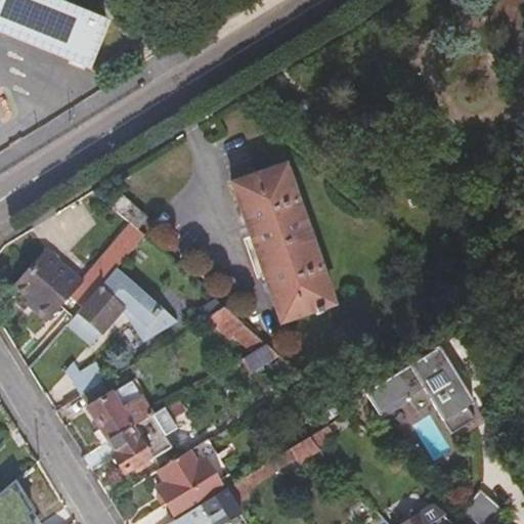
[(0,0),(0,33),(16,41),(86,70),(104,24),(76,12),(46,0),(0,0)]
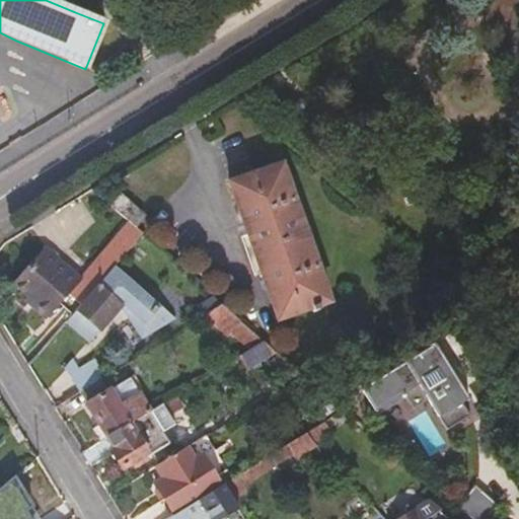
[(279,319),(330,302),(283,164),(232,182),(279,319)]
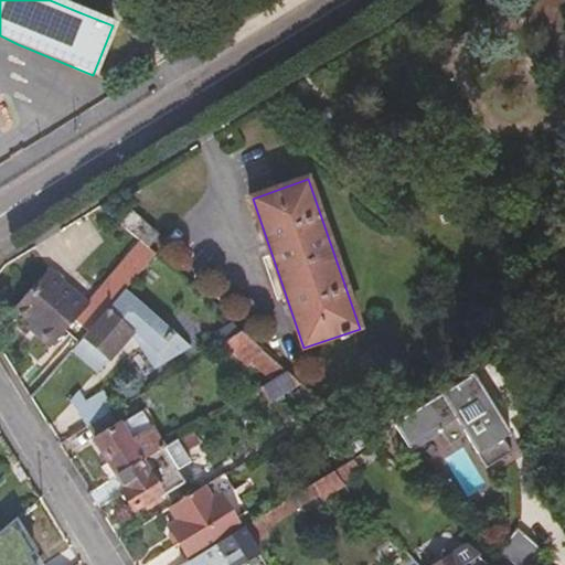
[(134,211),(124,224),(141,241),(148,246),(158,234),(134,211)]
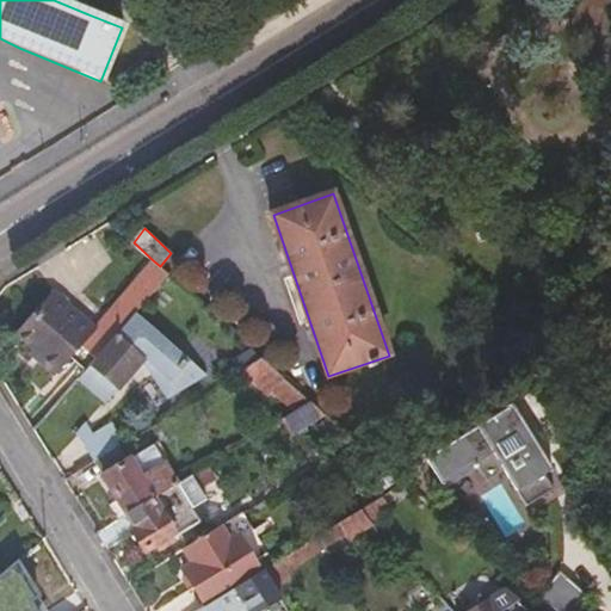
[(160,266),(153,260),(80,341),(97,355),(153,291),(168,272),(160,266)]
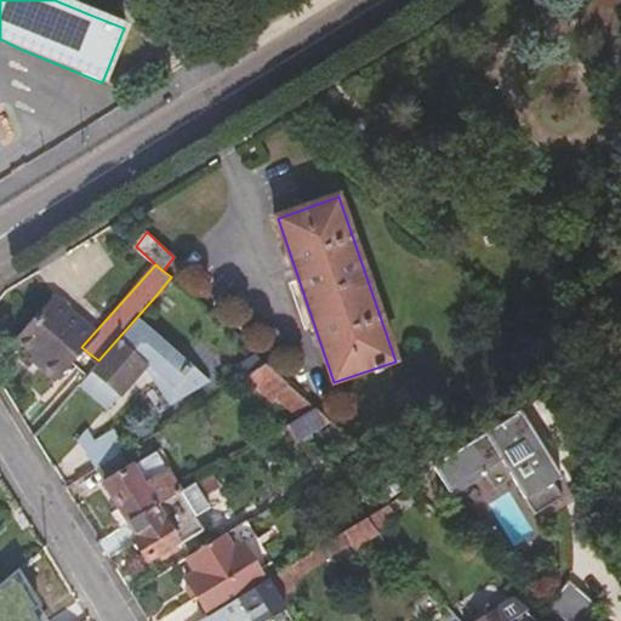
[(44,359),(40,363),(55,376),(96,331),(56,292),(17,332),(33,349),(44,359)]
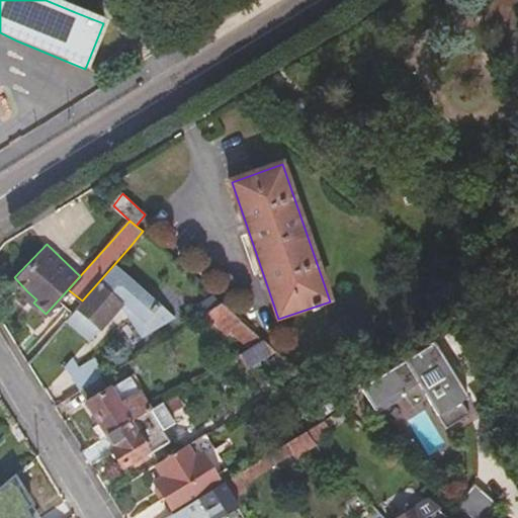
[(82,300),(67,319),(90,339),(122,303),(144,335),(173,317),(130,247),(82,300)]
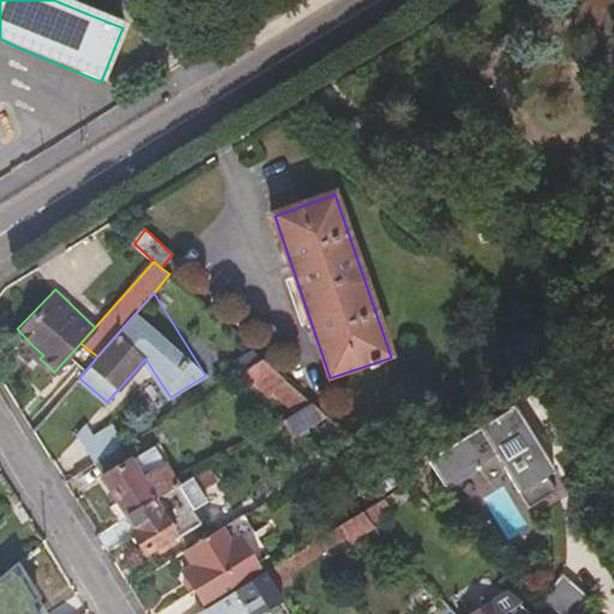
[(29,348),(40,359),(43,355),(32,345),(29,348)]
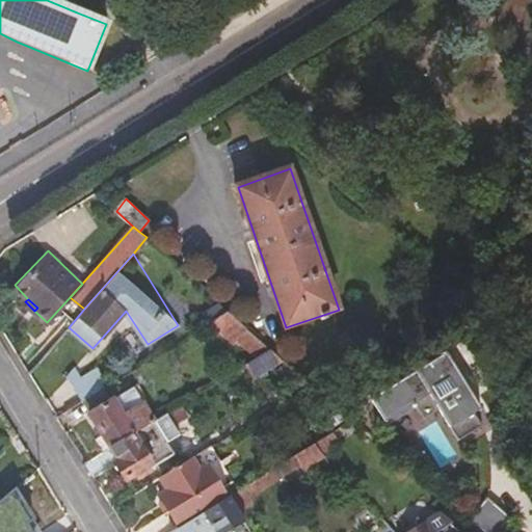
[(229,310),(220,303),(204,314),(210,322),(229,310)]
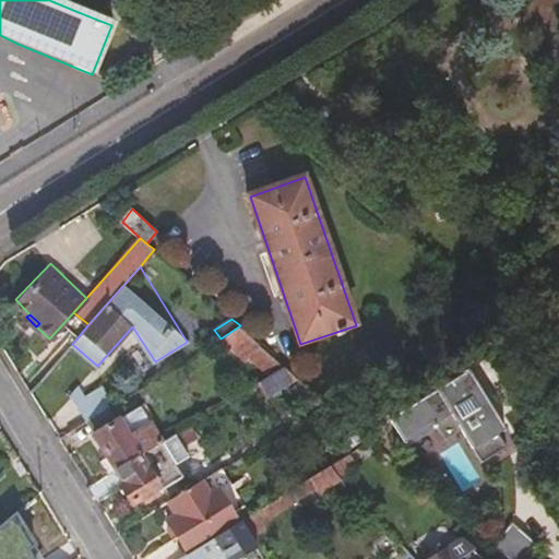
[(250,358),(260,343),(240,325),(221,339),(222,341),(246,363),(250,358)]
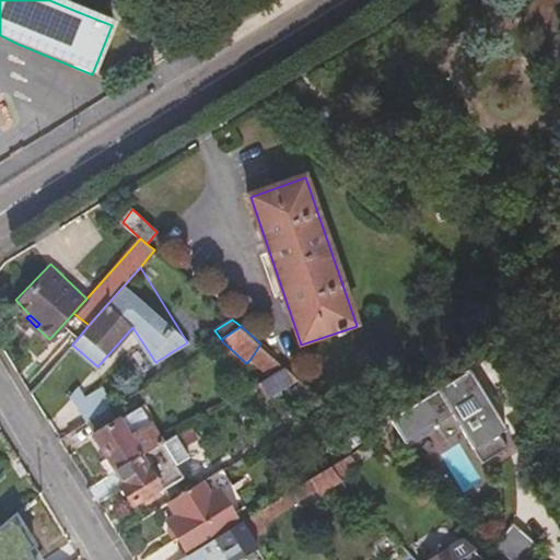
[(269,376),(286,366),(260,343),(251,359),(269,376)]
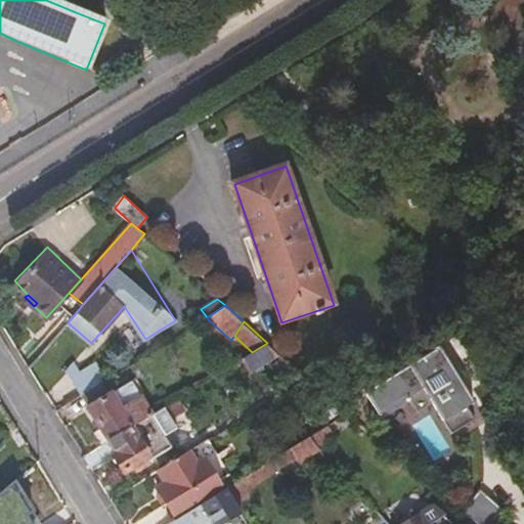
[(257,368),(279,354),(267,343),(252,352),(247,356),(257,368)]
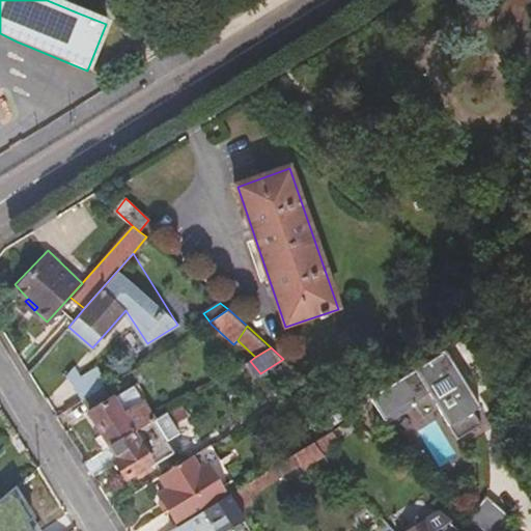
[(387,418),(411,403),(420,419),(436,410),(454,440),(478,425),(470,412),(482,404),(447,348),(372,395),(387,418)]
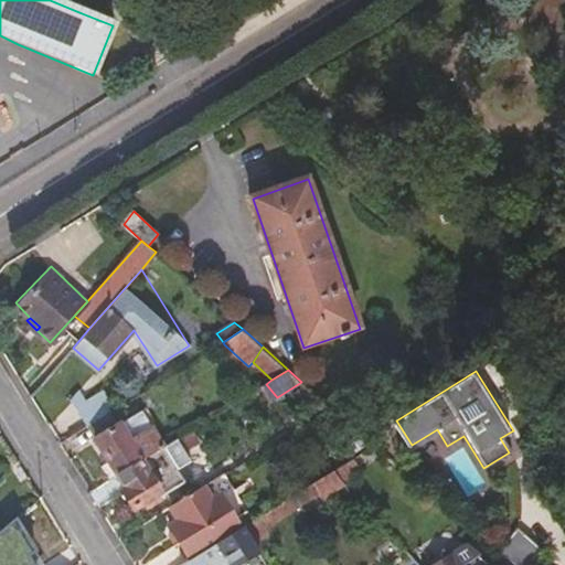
[(76,406),(87,425),(110,411),(116,406),(104,387),(87,398),(76,406)]
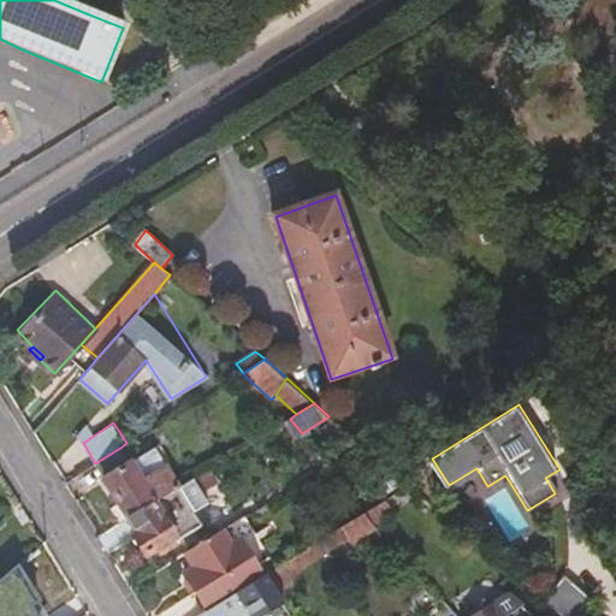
[(77,433),(83,443),(95,434),(87,424),(77,433)]
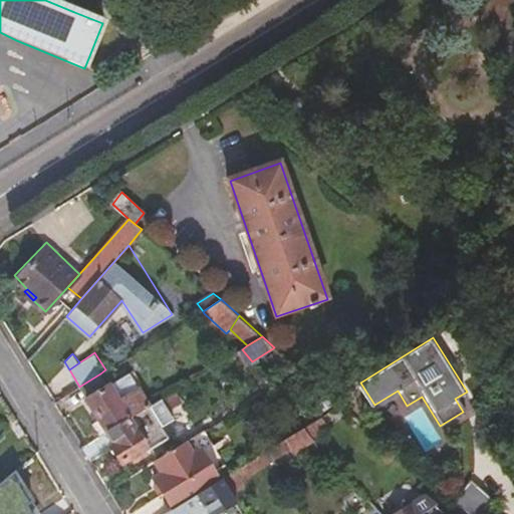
[(105,369),(100,373),(108,386),(131,371),(122,359),(105,369)]
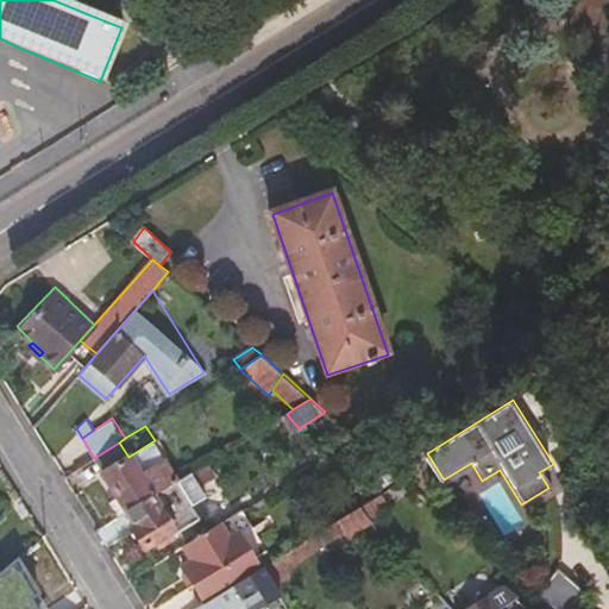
[(119,443),(94,458),(119,500),(129,514),(179,482),(155,440),(129,457),(119,443)]
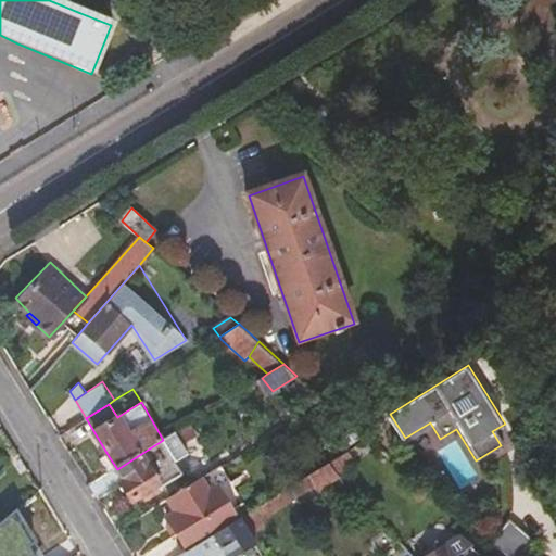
[(194,437),(187,425),(177,431),(184,443),(194,437)]
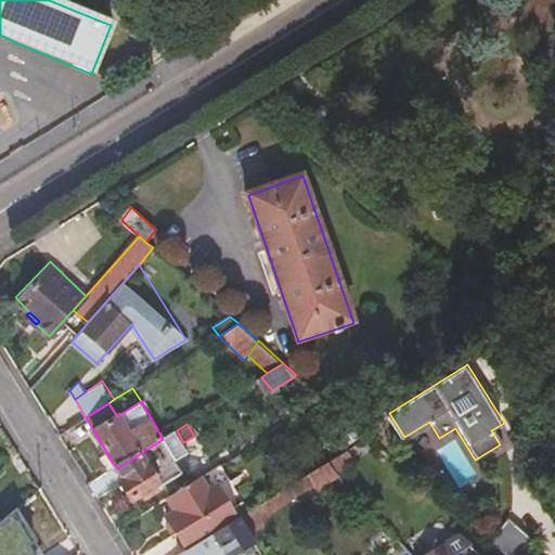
[(345,448),(358,439),(352,429),(339,438),(345,448)]
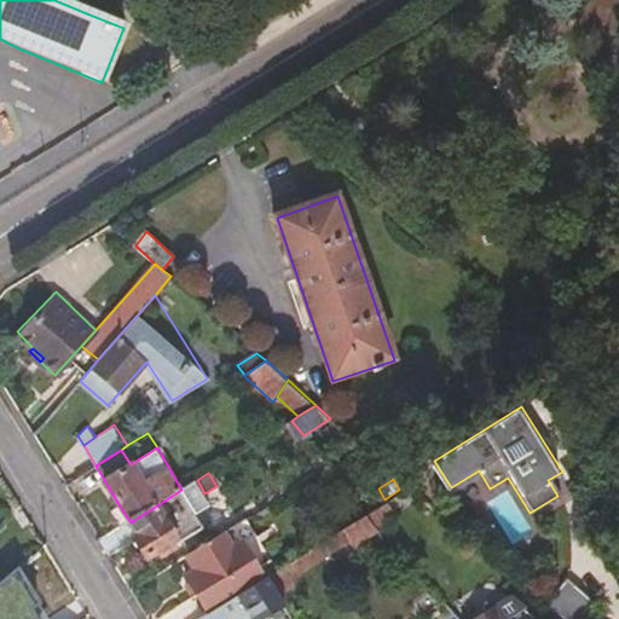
[(204,493),(197,480),(181,490),(131,522),(138,536),(136,537),(148,559),(177,541),(179,544),(206,527),(200,513),(212,505),(204,493)]
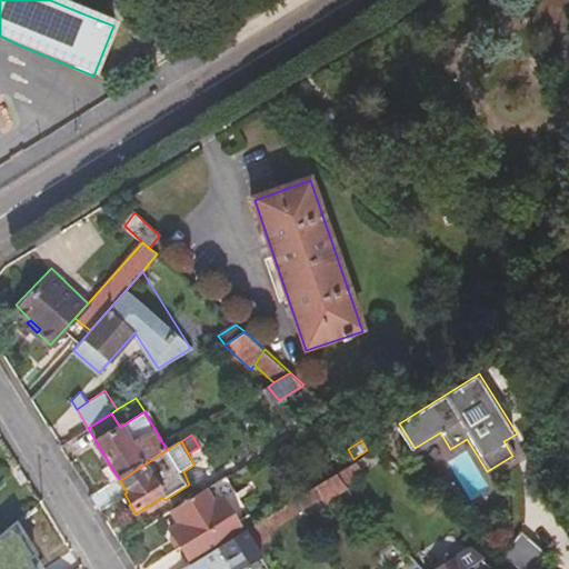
[(389,458),(377,447),(337,472),(347,485),(389,458)]
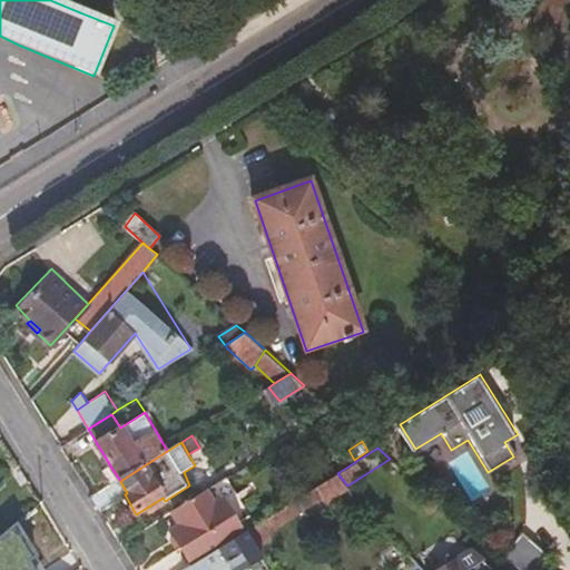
[(105,472),(114,487),(120,481),(111,468),(105,472)]
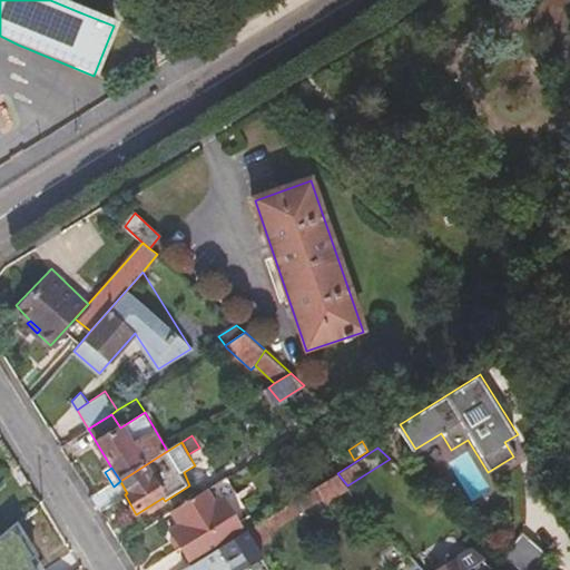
[(347,485),(337,473),(316,487),(326,504),(351,488),(347,485)]
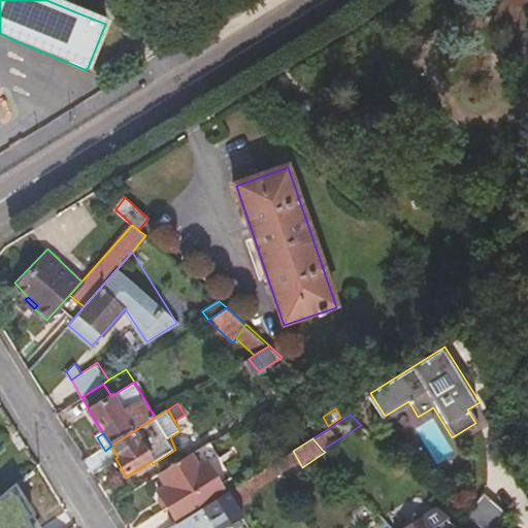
[(233,475),(211,441),(162,473),(168,485),(160,491),(179,522),(203,507),(227,492),(222,484),(233,475)]
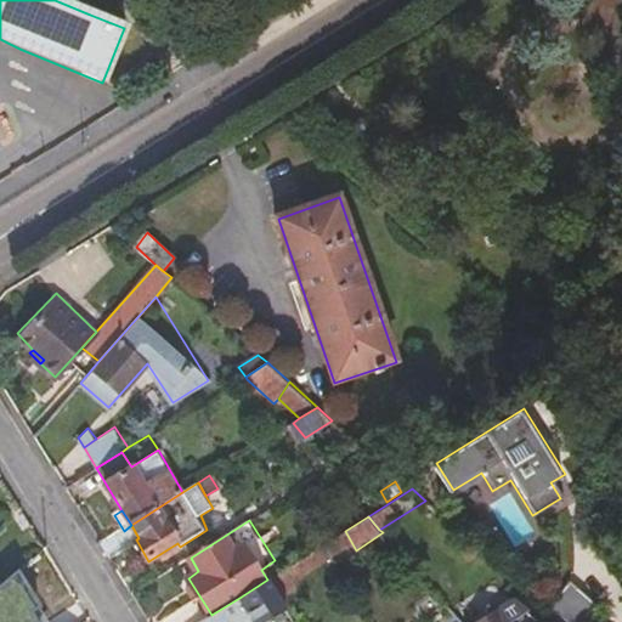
[(356,550),(345,531),(324,544),(332,558),(338,567),(360,554),(356,550)]
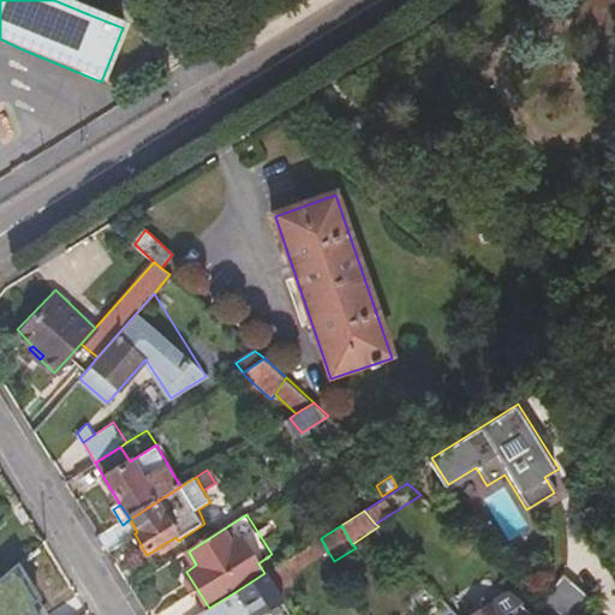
[(328,551),(321,538),(281,562),(290,575),(328,551)]
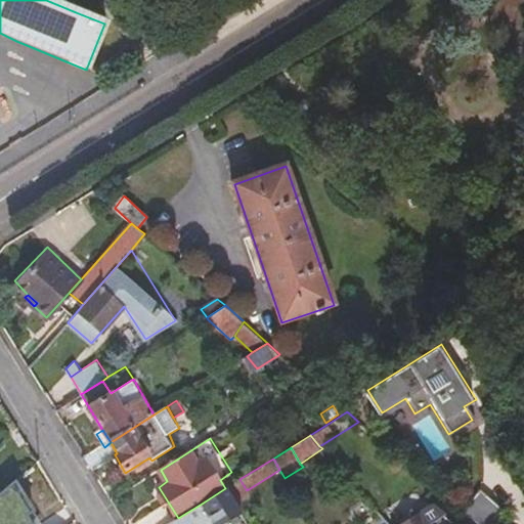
[(239,479),(226,487),(237,505),(251,496),(247,490),(239,479)]
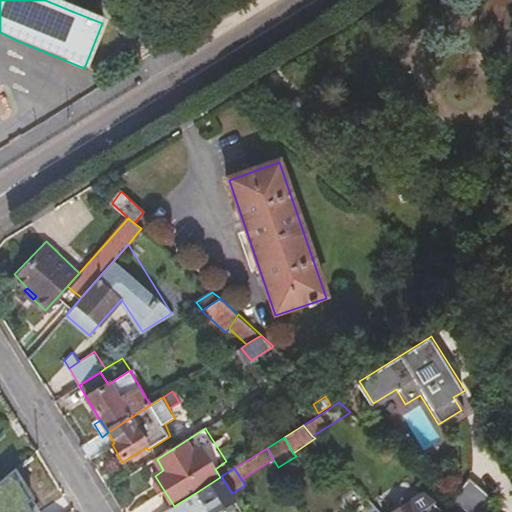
[(39,501),(24,476),(0,490),(0,511),(41,511),(37,503),(39,501)]
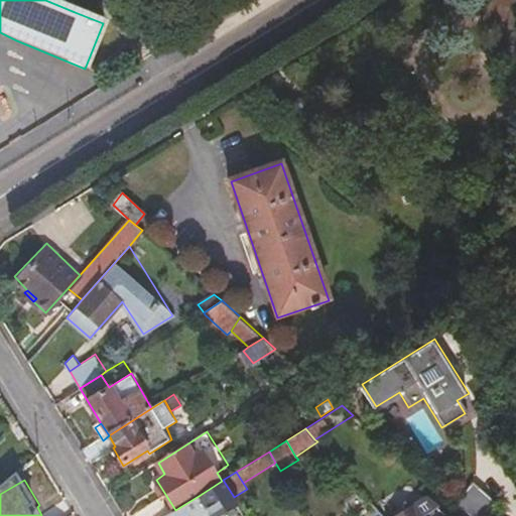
[(223,480),(222,481),(199,496),(211,515),(221,515),(239,505),(234,497),(223,480)]
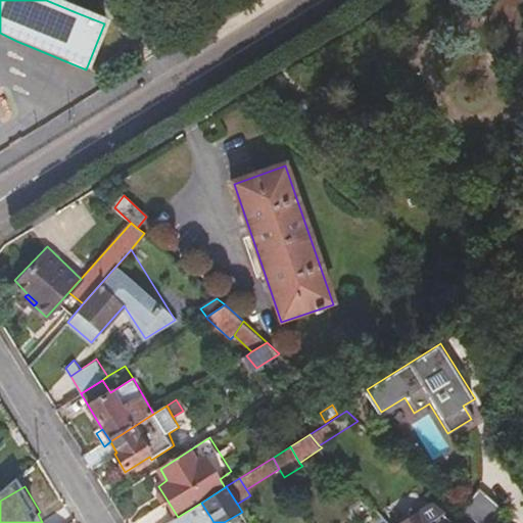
[(462,513),(473,522),(493,522),(502,514),(478,493),(462,513)]
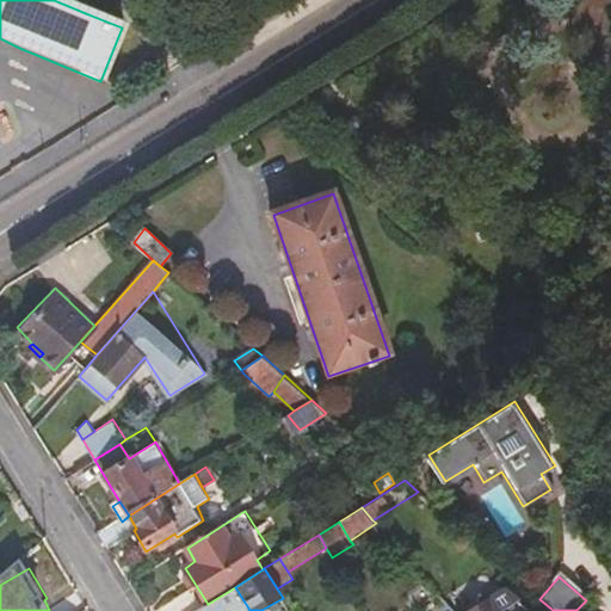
[(529,610),(507,592),(477,610),(529,610)]
